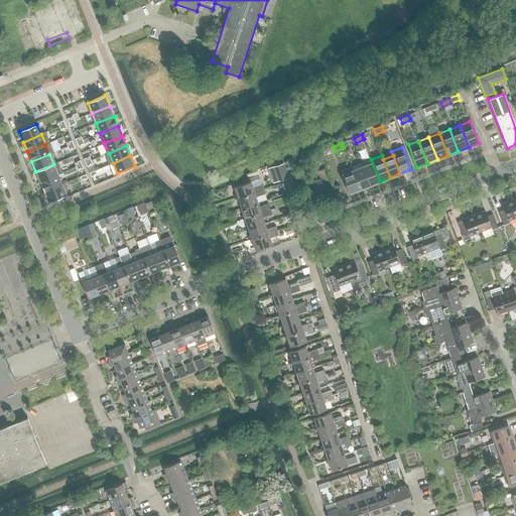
[(371,159),(361,163),(362,167),(369,185),(380,181),(371,159)]
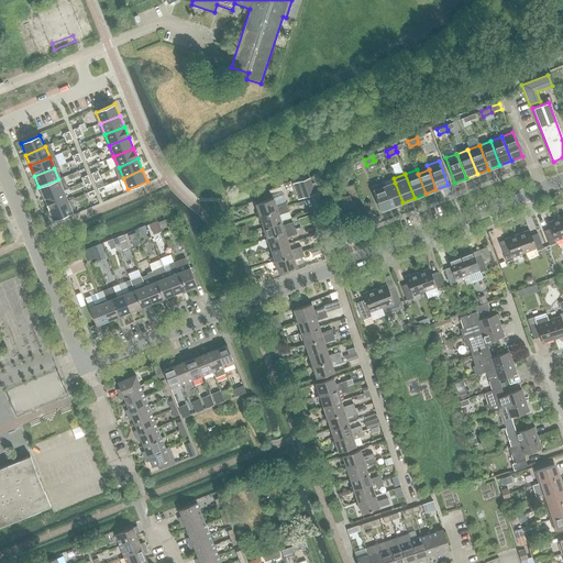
[(58,179),(39,187),(44,198),(63,190),(58,179)]
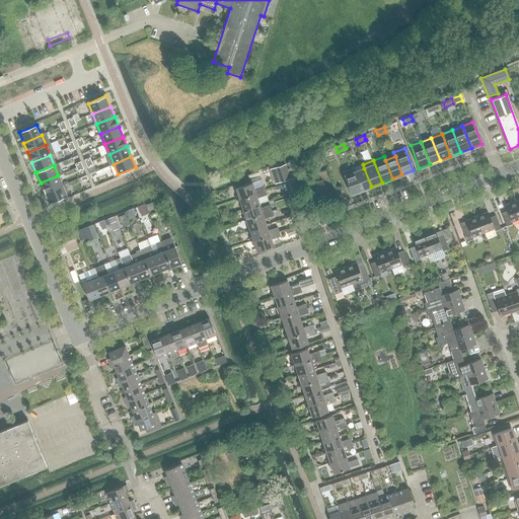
[(285,165),(274,168),(279,182),(290,179),(285,165)]
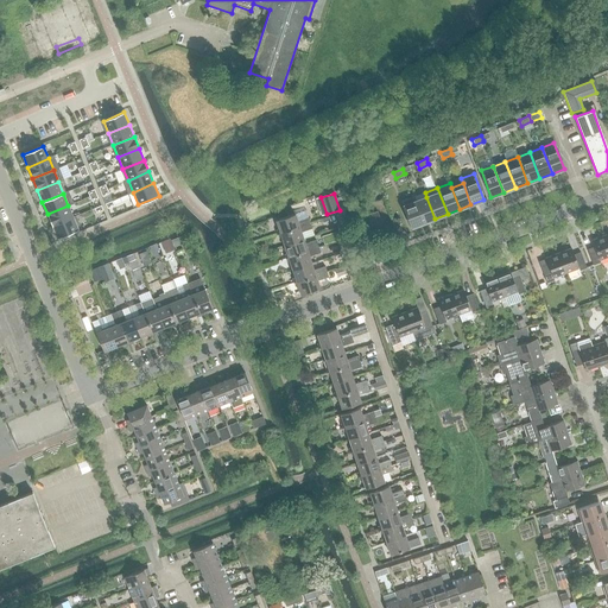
[(413,196),(400,201),(411,228),(424,222),(416,202),(413,196)]
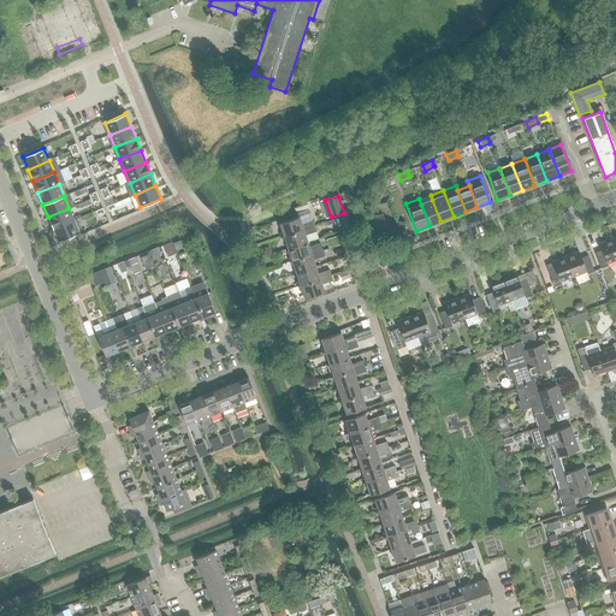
[(432,200),(421,205),(430,225),(440,221),(432,200)]
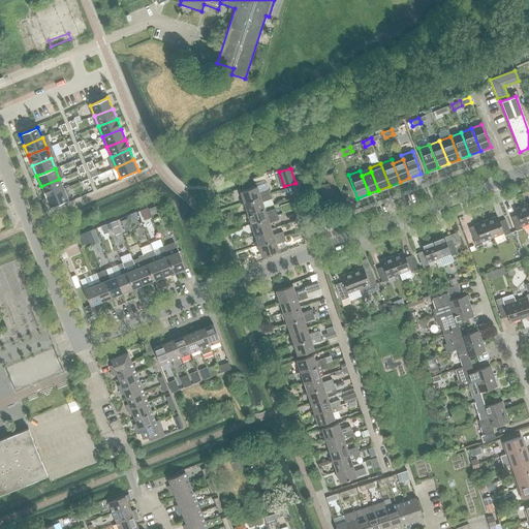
[(59,179),(41,186),(45,196),(64,189),(59,179)]
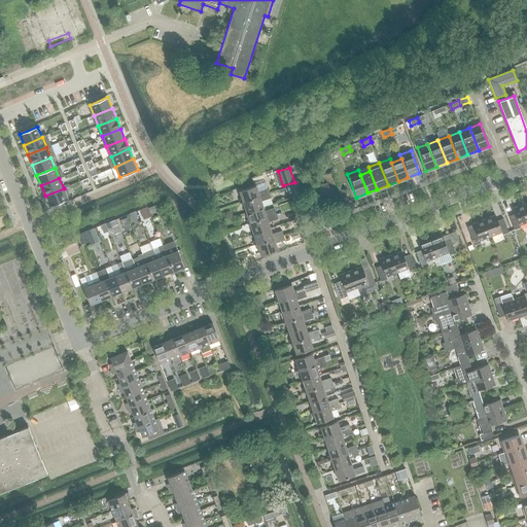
[(322,200),(331,197),(326,183),(317,186),(322,200)]
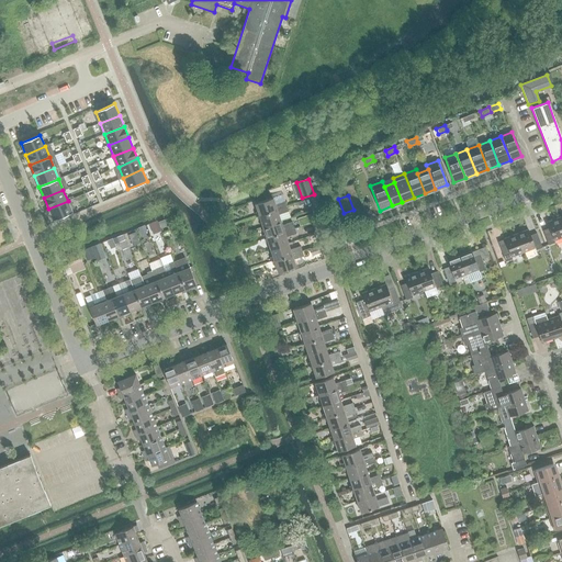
[(258,216),(287,206),(285,201),(274,205),(272,198),(255,204),(258,216)]
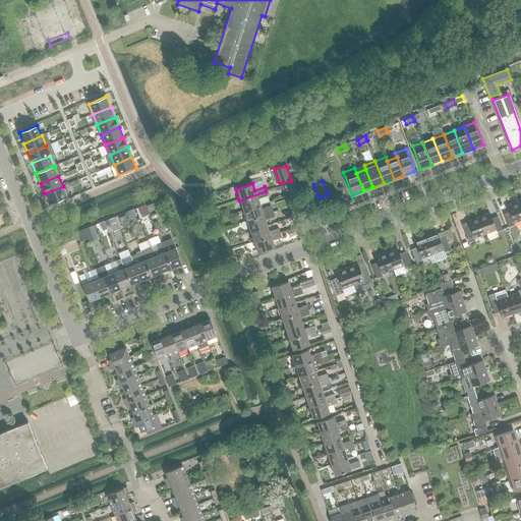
[(63,186),(45,193),(49,205),(67,196),(63,186)]
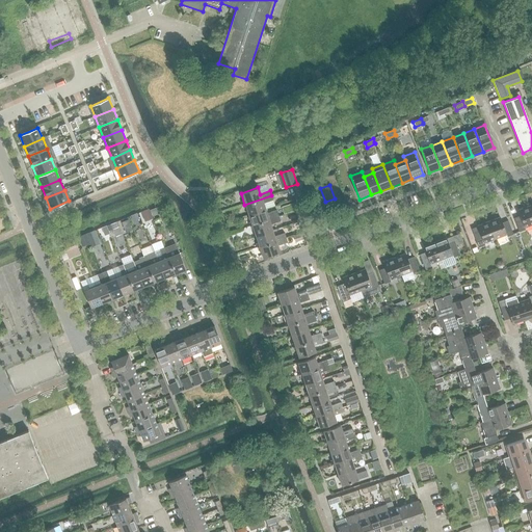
[(248,215),(265,209),(263,204),(273,201),(271,195),(244,205),(248,215)]
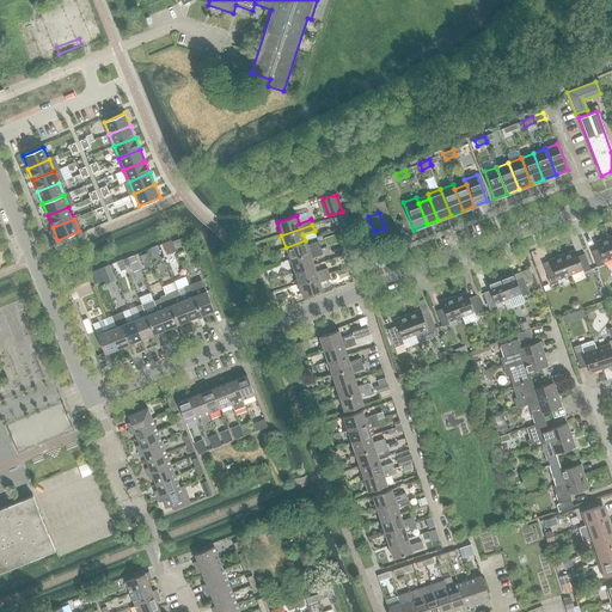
[(326,246),(338,242),(336,234),(324,238),(326,246)]
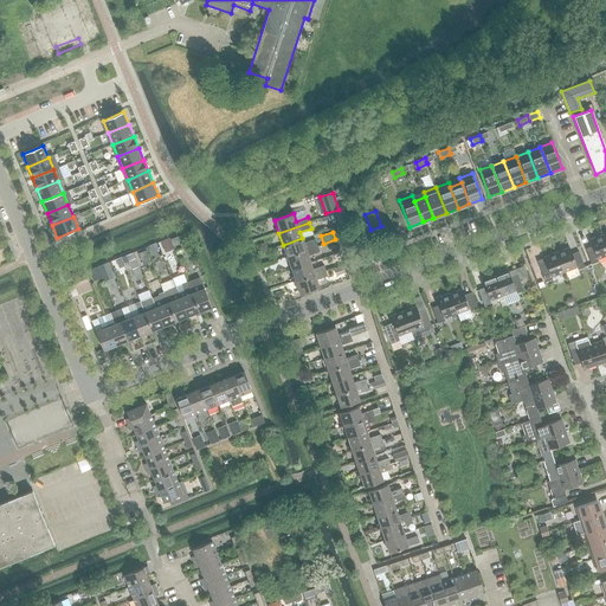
[(173,246),(185,242),(182,234),(171,239),(173,246)]
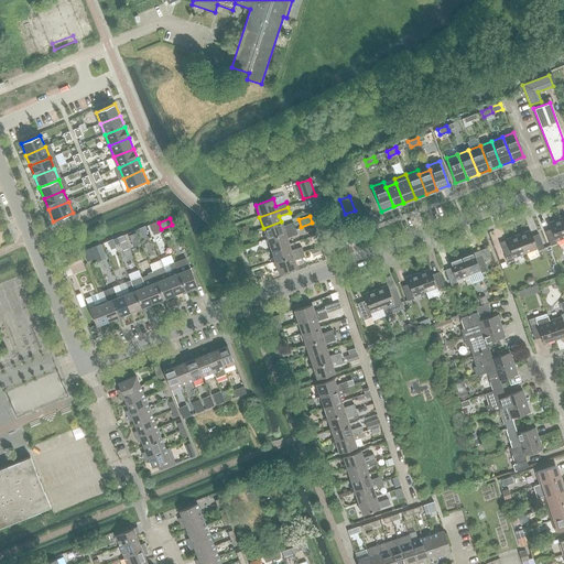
[(555,241),(563,238),(563,228),(561,218),(549,224),(551,229),(544,231),(550,247),(556,243),(555,241)]
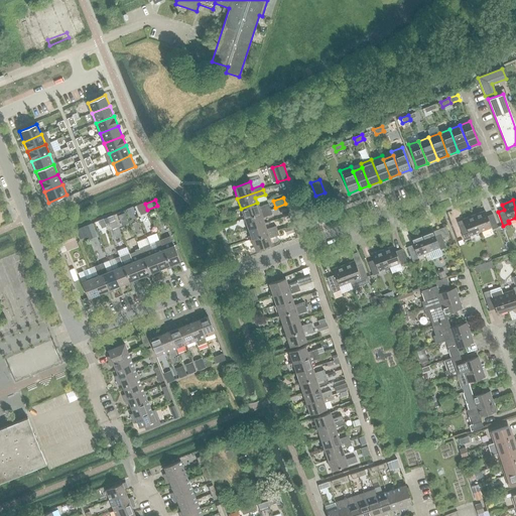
[(143,203),(136,206),(139,213),(146,210),(143,203)]
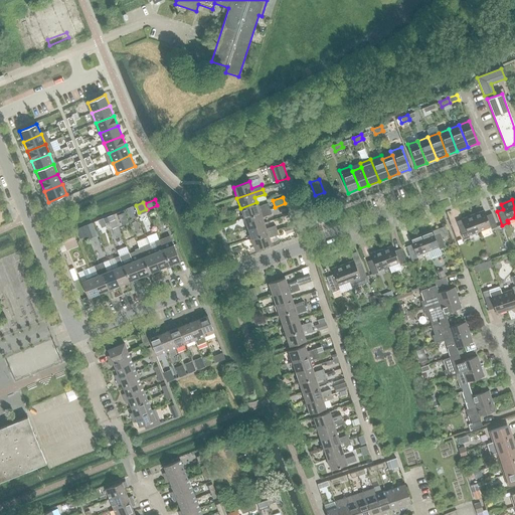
[(243,218),(270,209),(268,205),(259,208),(256,202),(240,208),(243,218)]
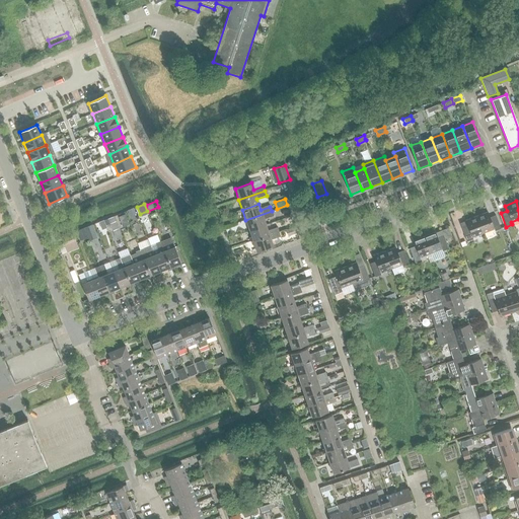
[(249,230),(266,225),(264,219),(273,216),(272,211),(245,220),(249,230)]
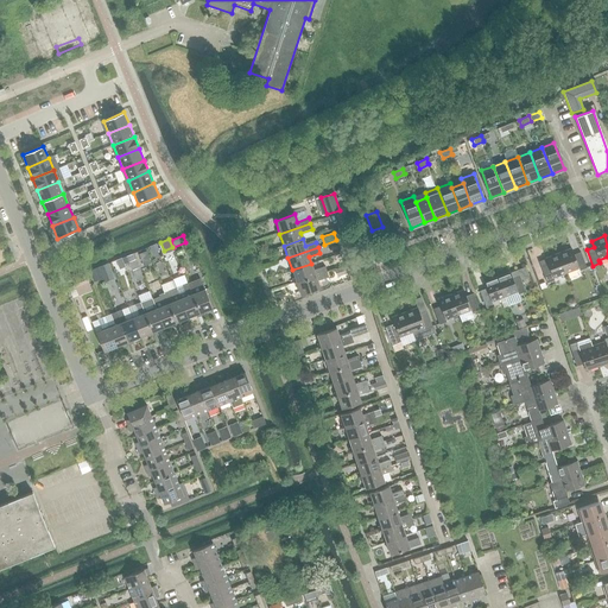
[(571,248),(558,253),(565,273),(578,268),(580,271),(587,268),(580,252),(574,255),(571,248)]
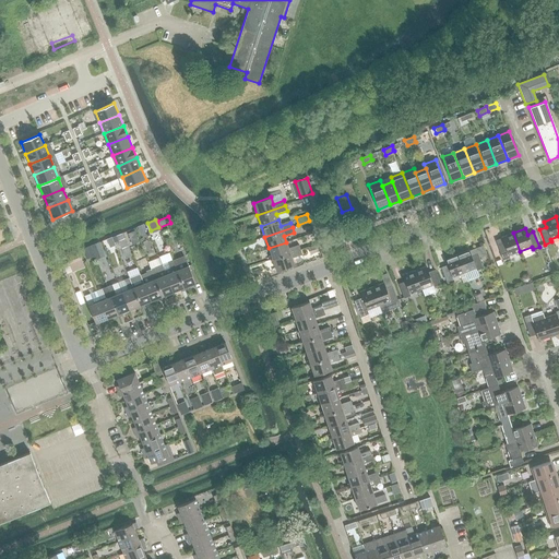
[(134,232),(128,234),(132,245),(139,241),(134,232)]
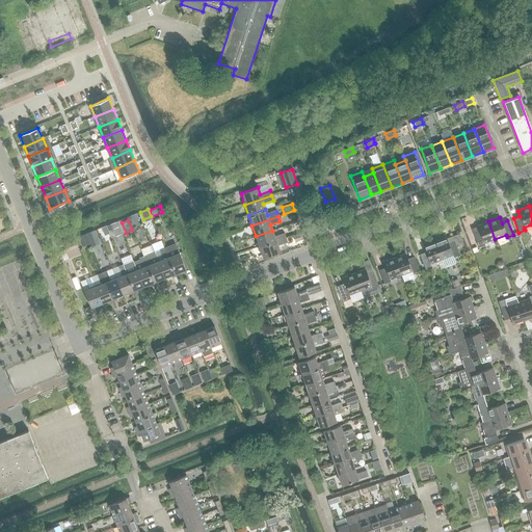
[(483,243),(495,239),(488,221),(477,227),(479,232),(473,234),(478,247),(484,245),(483,243)]
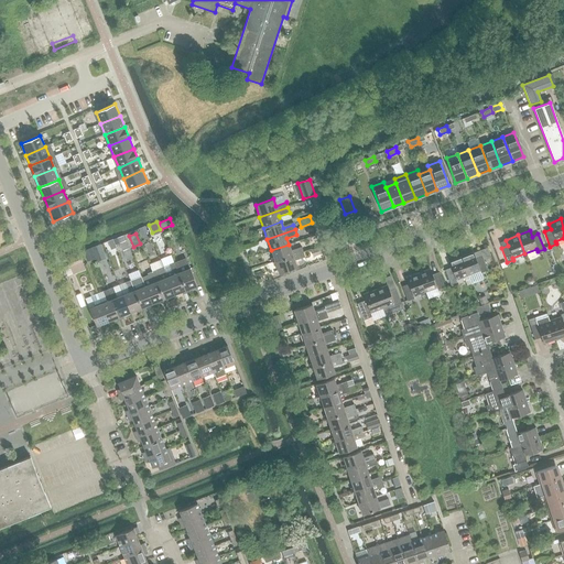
[(117,238),(126,259),(132,257),(123,236),(117,238)]
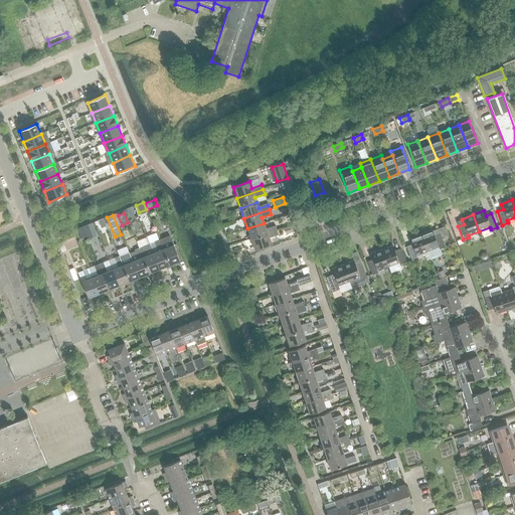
[(97,221),(100,228),(105,226),(102,219),(97,221)]
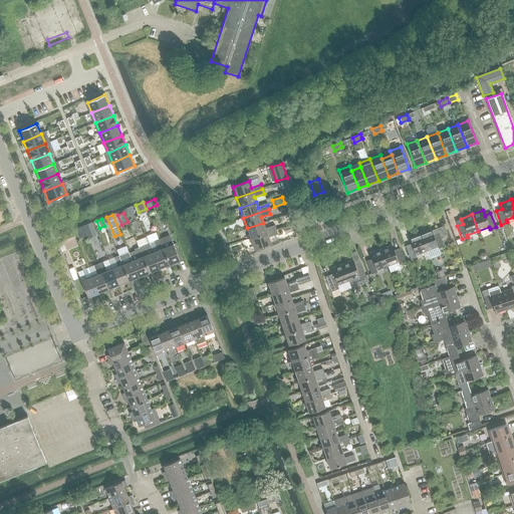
[(90,223),(82,226),(85,233),(93,230),(90,223)]
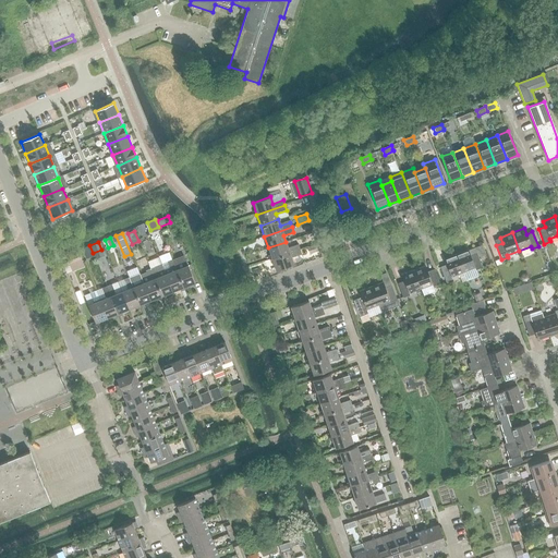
[(271,259),(300,250),(298,244),(288,249),(286,242),(268,247),(271,259)]
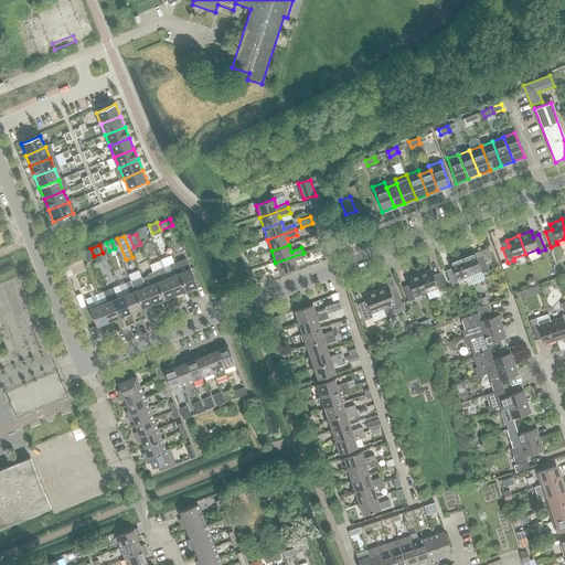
[(320,247),(311,251),(313,257),(322,254),(320,247)]
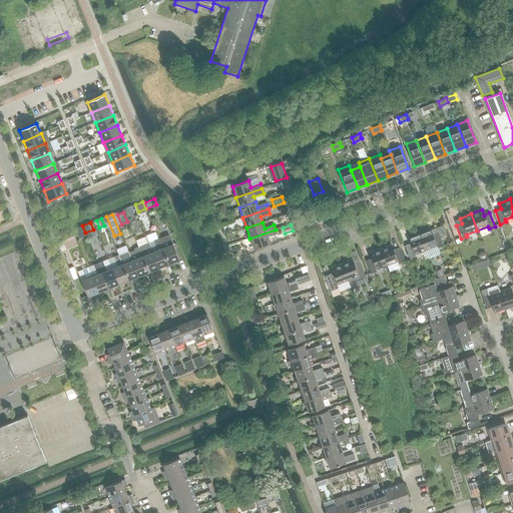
[(85,232),(82,225),(75,228),(78,235),(85,232)]
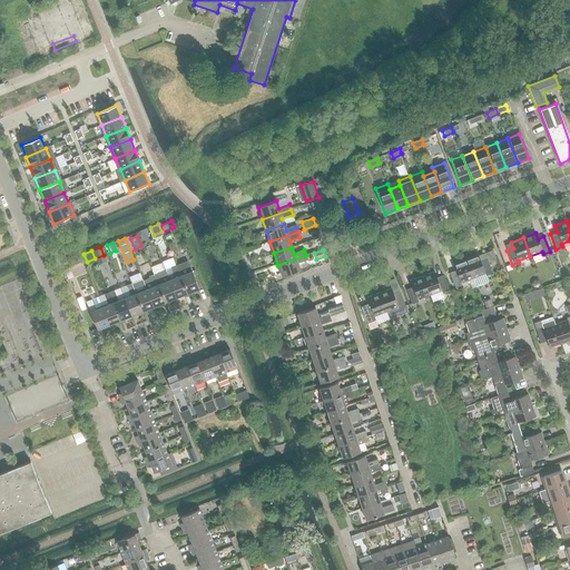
[(306,255),(277,265),(282,276),(300,271),(297,264),(307,261),(306,255)]
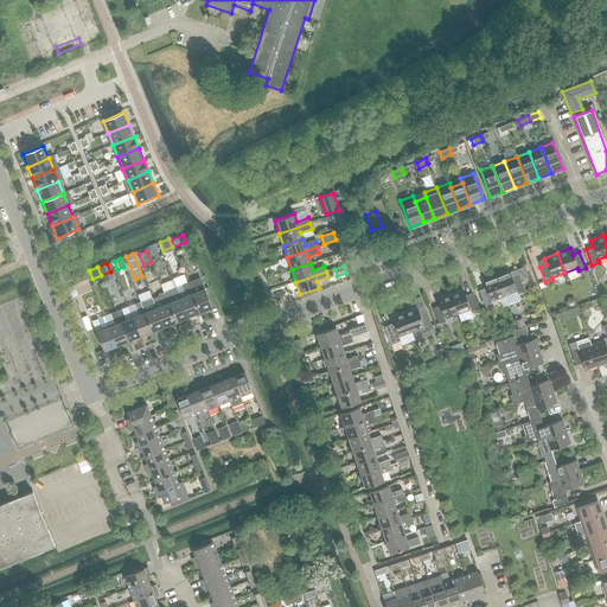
[(509,272),(496,276),(503,296),(516,292),(517,294),(524,292),(518,275),(511,279),(509,272)]
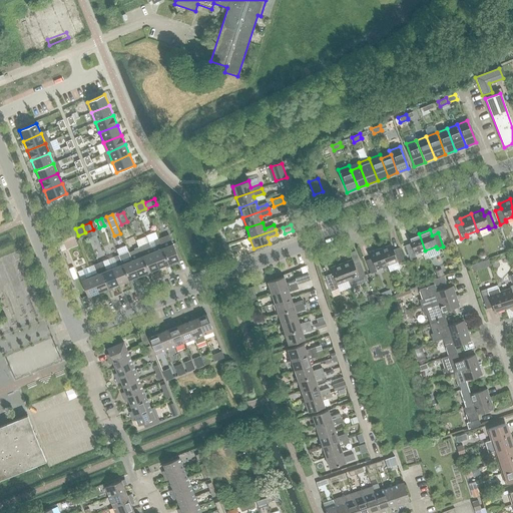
[(61,236),(64,245),(75,241),(72,232),(61,236)]
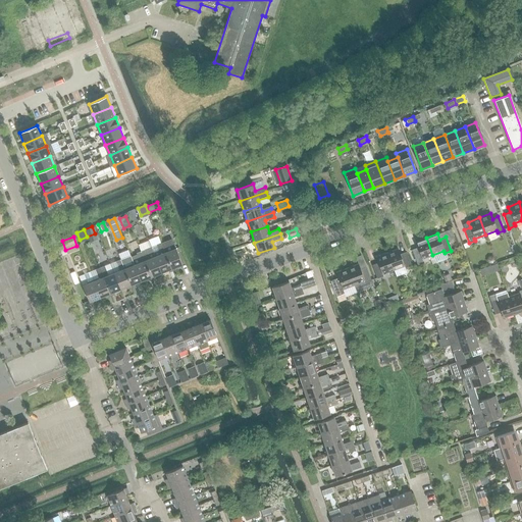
[(422,259),(432,255),(426,238),(415,242),(417,248),(411,250),(416,263),(422,261),(422,259)]
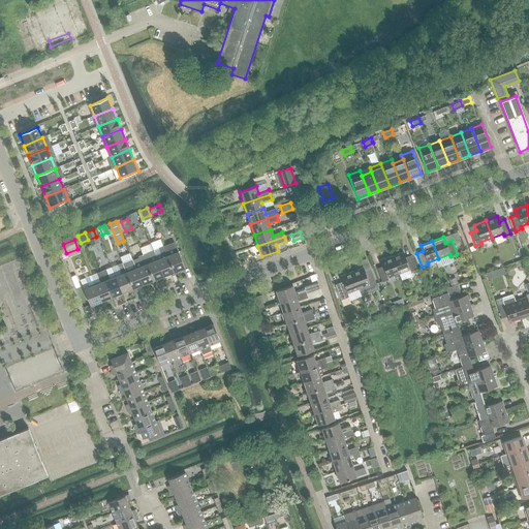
[(163,247),(174,273),(184,268),(178,252),(172,254),(167,245),(163,247)]
